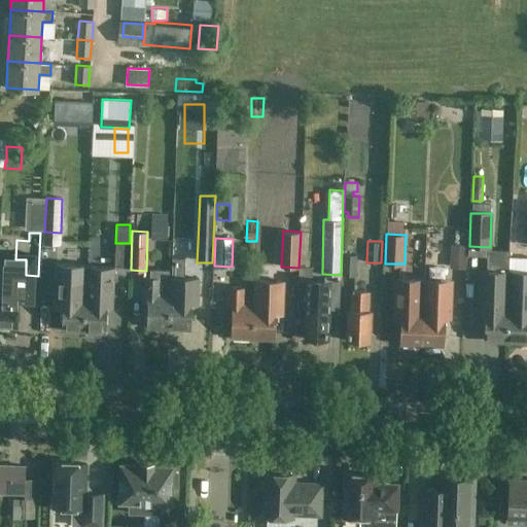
[(450,245),(449,269),(465,270),(466,246),(450,245)]
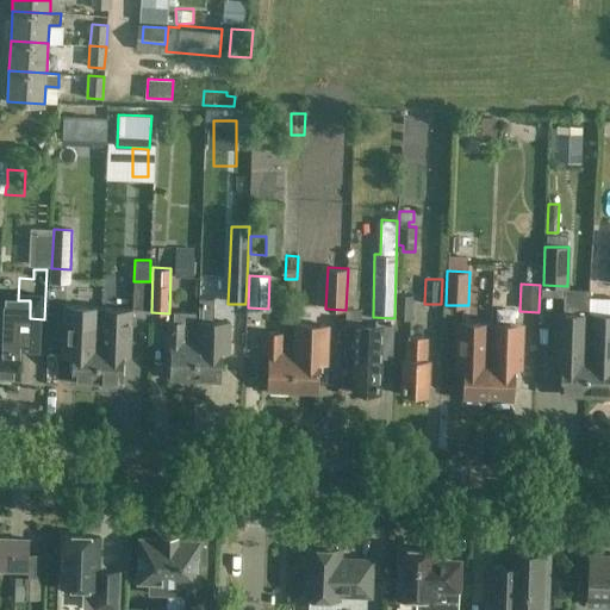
[(414,294),(396,294),(396,318),(412,318),(414,294)]
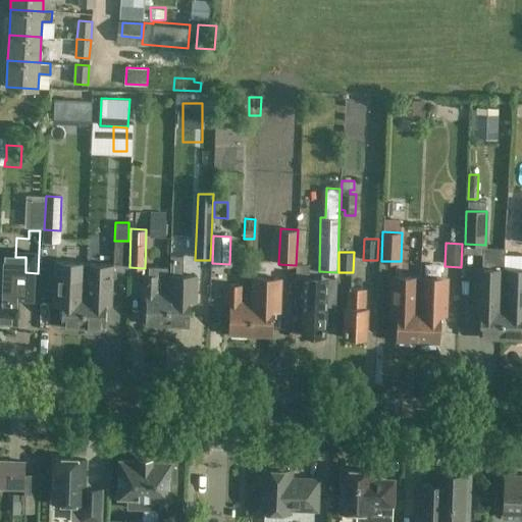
[(167,295),(169,295),(167,325),(190,326),(191,297),(195,297),(196,277),(183,277),(184,256),(171,255),(170,273),(168,273),(167,295)]
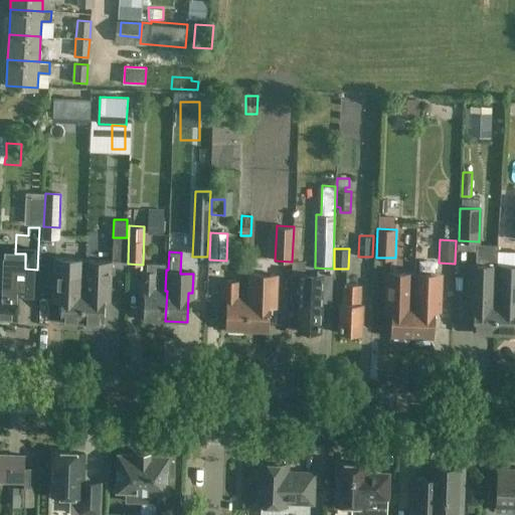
[(7,253),(0,253),(0,320),(17,321),(18,288),(6,288),(7,253)]
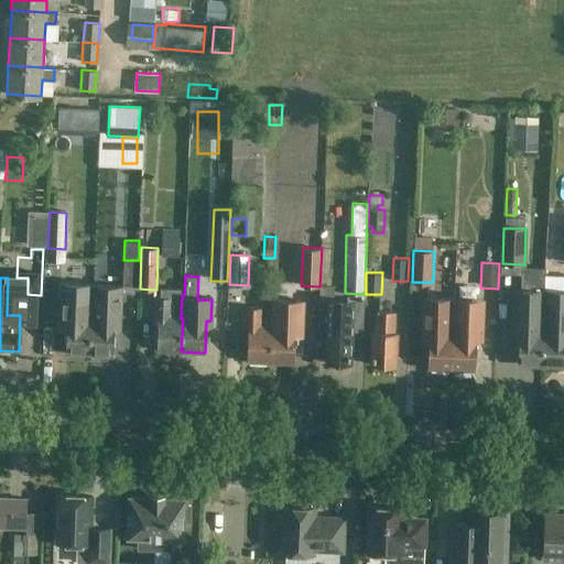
[(93,293),(93,285),(90,285),(75,285),(60,284),(58,331),(67,331),(66,354),(90,355),(93,293)]
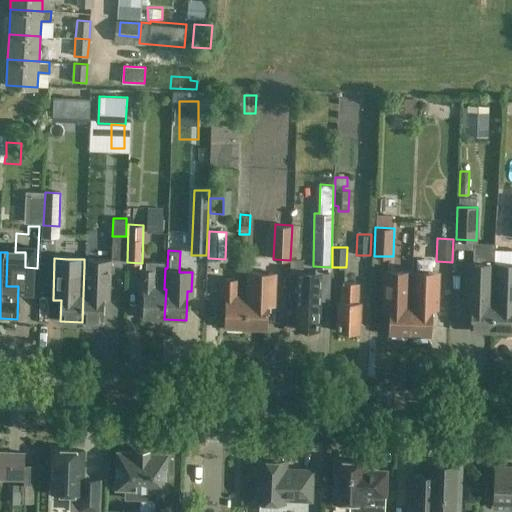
[(84,266),(82,322),(103,323),(105,293),(109,294),(110,259),(84,258),(84,266)]
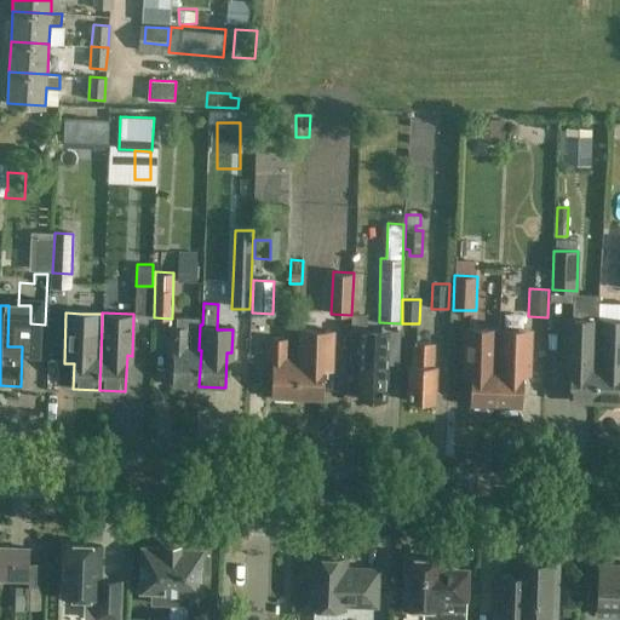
[(174,350),(173,385),(199,386),(201,350),(199,350),(200,325),(200,319),(177,317),(177,327),(170,327),(168,350),(174,350)]
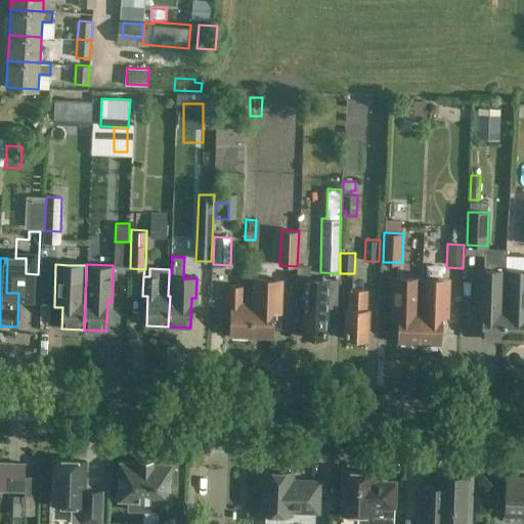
[(503,340),(507,270),(484,269),(483,290),(478,290),(477,310),(482,310),(481,339),(503,340)]
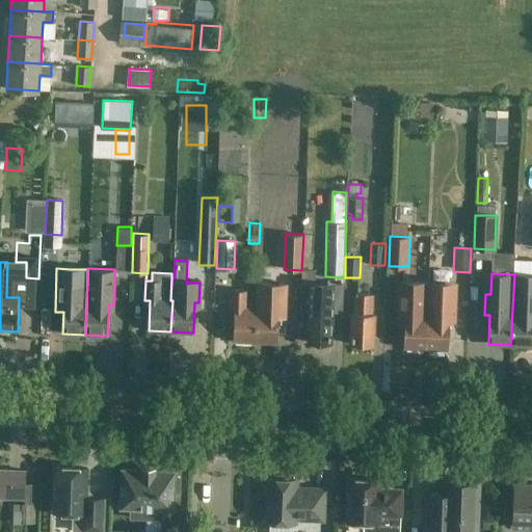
[(531,275),(514,274),(510,345),(531,346),(531,275)]
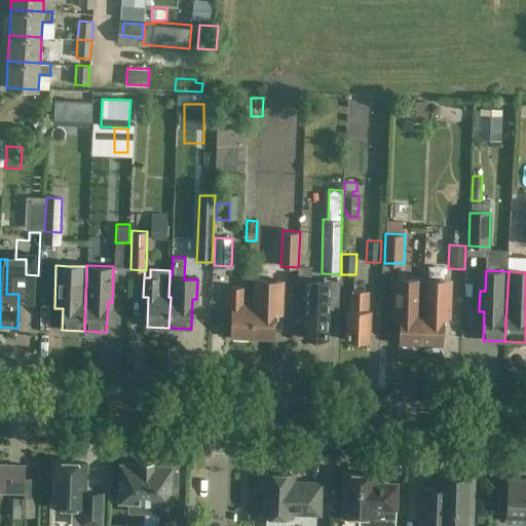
[(399,343),(421,344),(424,279),(397,277),(395,313),(401,313),(399,343)]
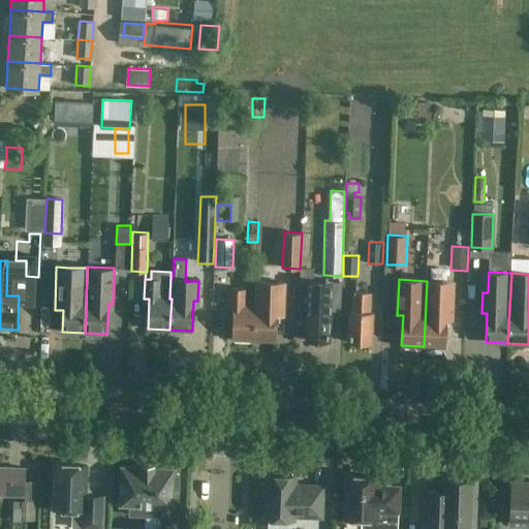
[(452,317),(454,282),(427,281),(424,346),(445,347),(447,317),(452,317)]
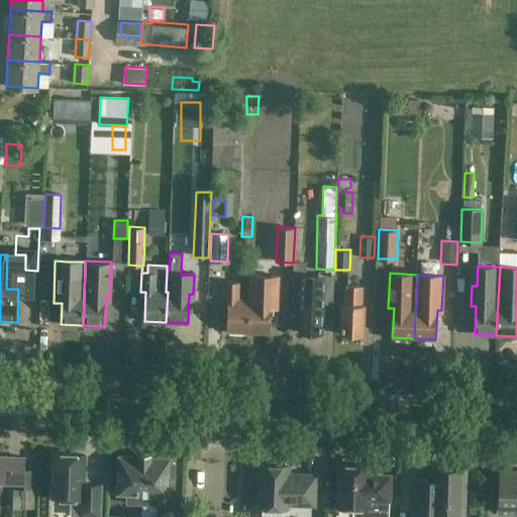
[(248,331),(249,301),(240,301),(240,282),(224,282),(223,302),(228,302),(226,330),(248,331)]
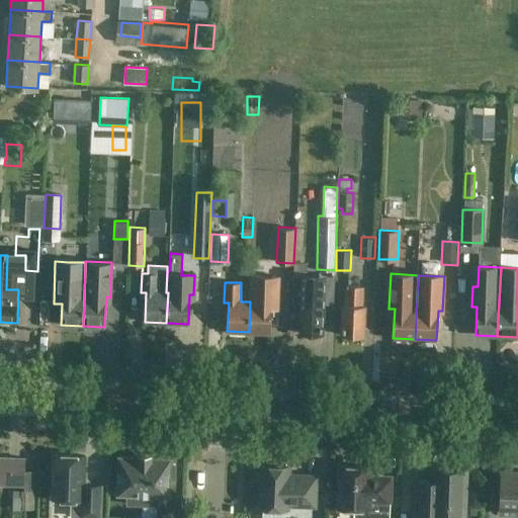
[(250,301),(249,332),(270,333),(272,305),(276,305),(276,284),(259,283),(258,303),(250,301)]
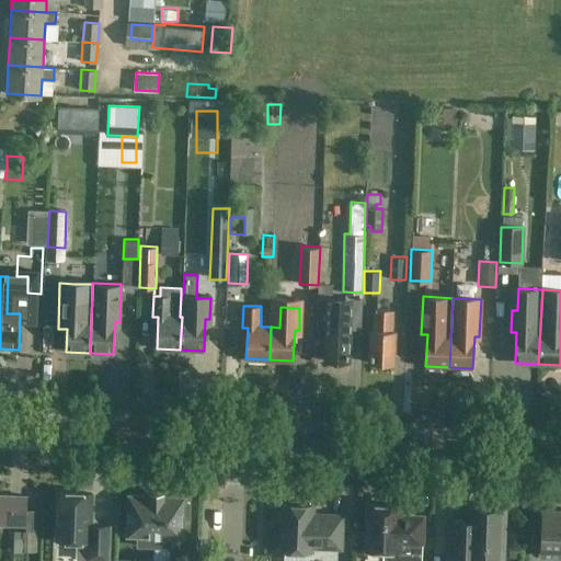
[(325,362),(347,363),(350,329),(347,329),(348,309),(330,308),(329,329),(327,329),(325,362)]
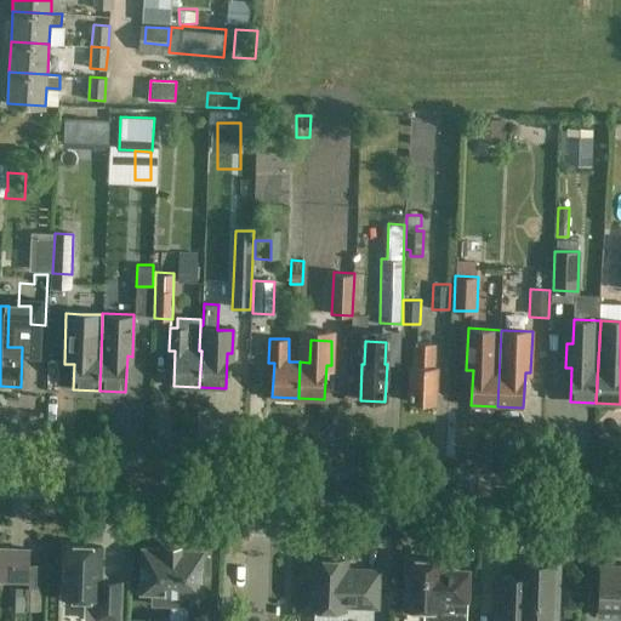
[(410,403),(434,404),(437,366),(433,366),(434,343),(415,342),(414,365),(411,365),(410,403)]
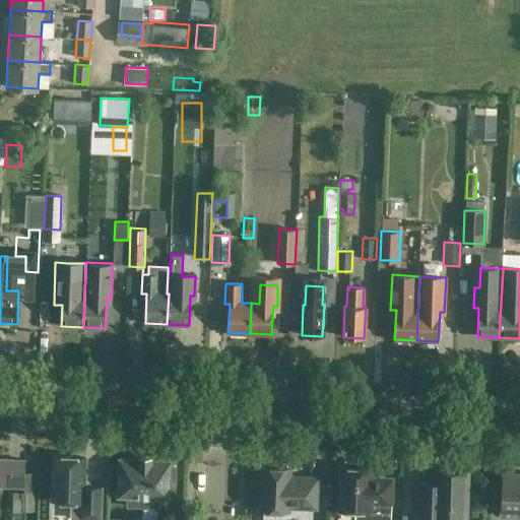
[(84,488),(85,458),(54,457),(53,501),(73,502),(72,518),(99,519),(100,488),(84,488)]
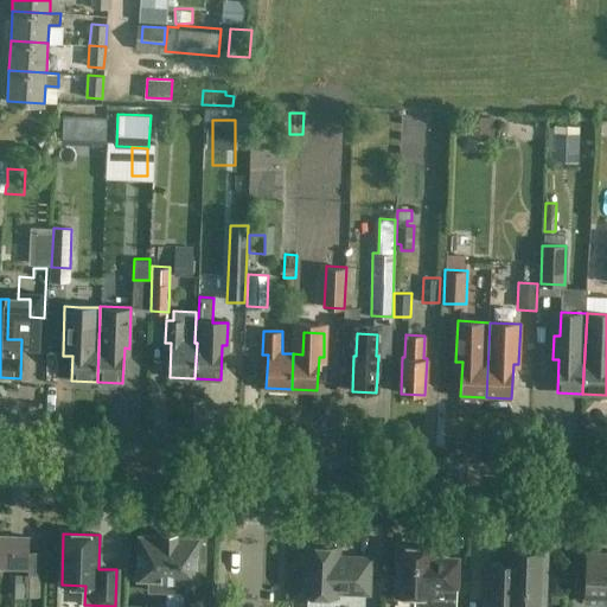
[(139,536),(138,580),(166,581),(165,592),(185,593),(185,582),(197,582),(197,561),(204,562),(204,544),(198,544),(198,538),(176,537),(176,534),(161,534),(161,537),(139,536)]
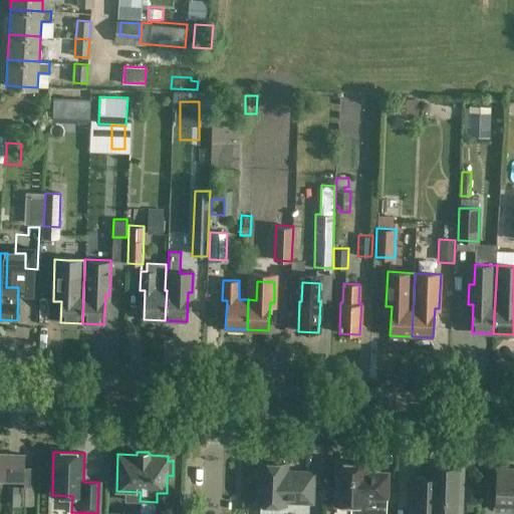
[(0,480),(24,481),(24,487),(13,486),(13,505),(34,505),(36,468),(25,467),(25,455),(0,453),(0,480)]
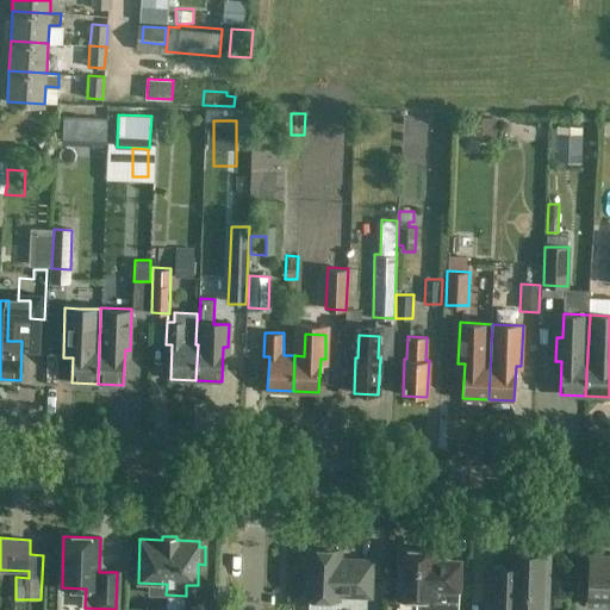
[(371,597),(372,561),(341,559),(341,551),(328,549),(328,546),(312,546),(311,549),(307,548),(305,599),(338,601),(338,596),(371,597)]
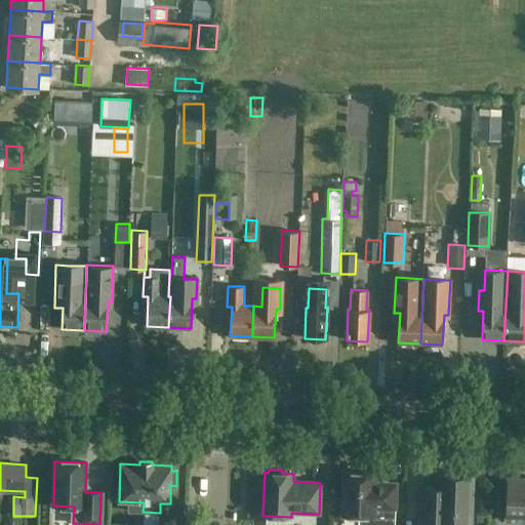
[(393,524),(396,490),(374,490),(375,474),(344,472),(342,516),(358,517),(357,524),(393,524)]
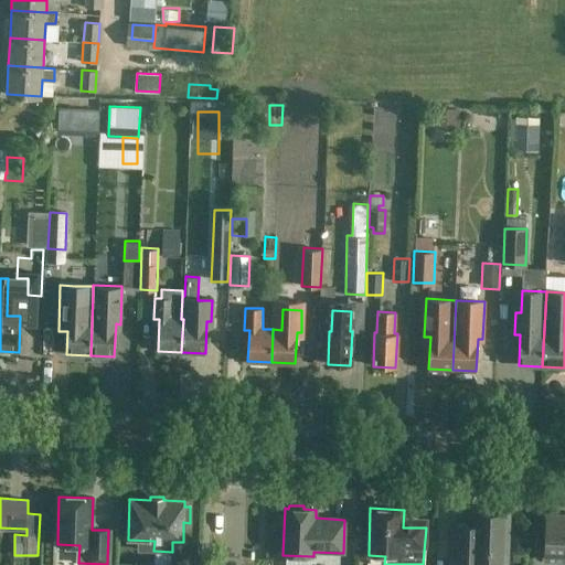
[(505,564),(508,513),(503,513),(500,510),(491,509),(488,512),(472,512),(471,525),(452,524),(450,564),(505,564)]
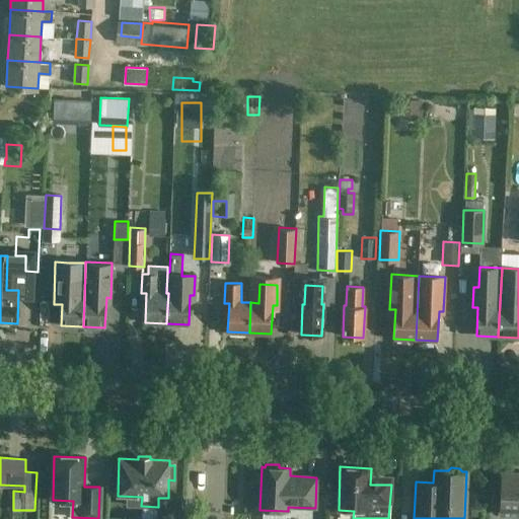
[(518,472),(503,472),(503,483),(494,483),(493,504),(502,505),(502,515),(518,515),(518,472)]
